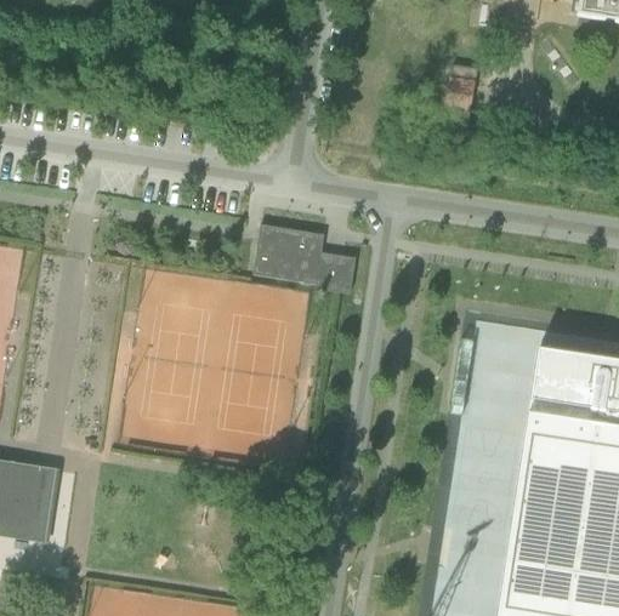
[(580,0),(579,11),(618,17),(618,0),(580,0)]
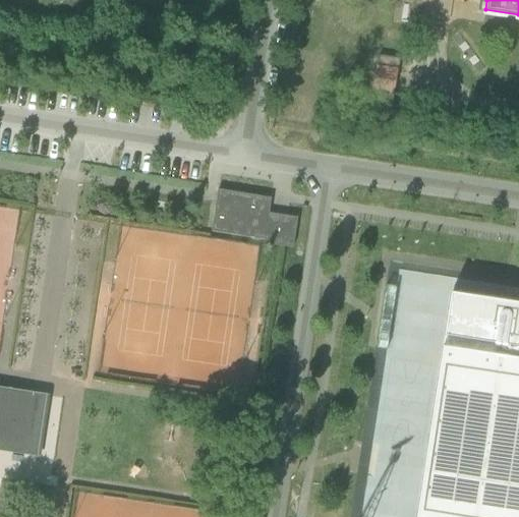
[(393,108),(401,56),(380,53),(371,104),(393,108)]
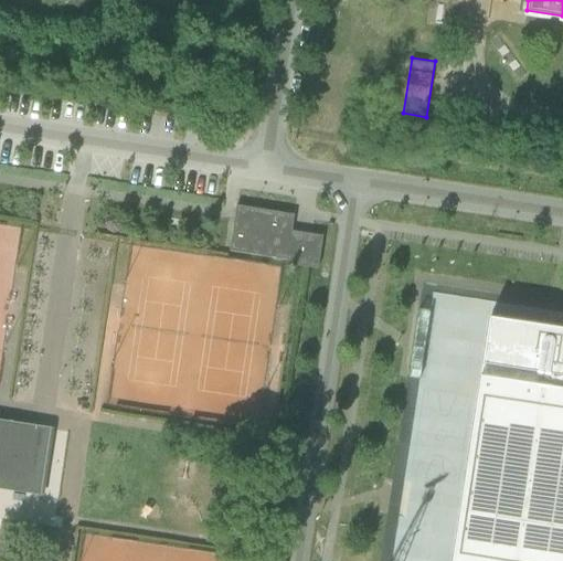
[(299,258),(298,262),(300,263),(300,262),(319,265),(319,263),(318,263),(322,233),(321,232),(321,233),(301,230),(301,232),(293,231),(295,212),(237,203),(231,249),(299,258)]
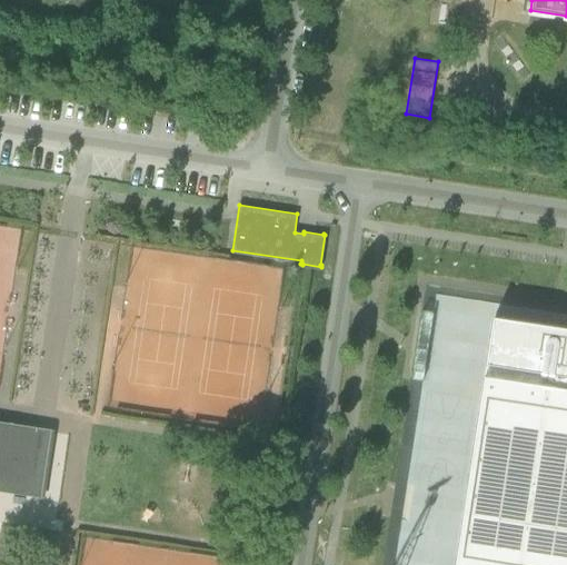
[(424,379),(434,310),(423,309),(413,377),(424,379)]
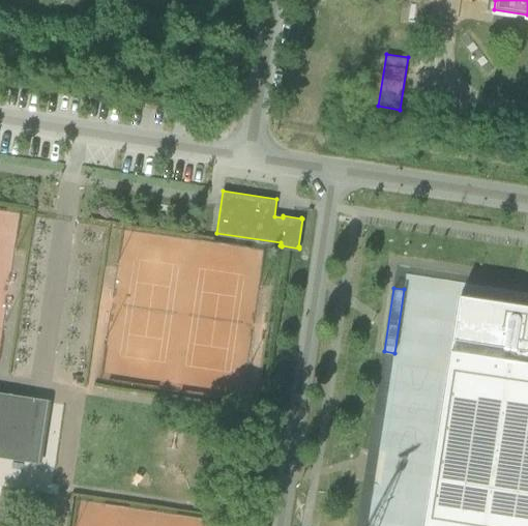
[(423,525),(527,525),(527,307),(459,296),(423,525)]
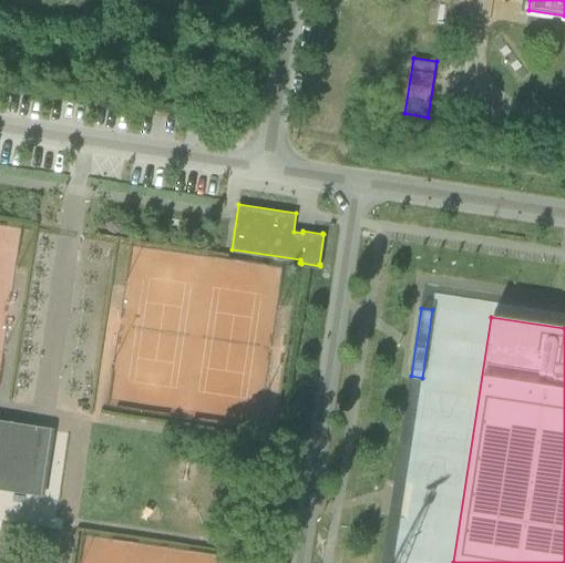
[(23,422),(0,418),(0,480),(33,485),(40,442),(21,439),(23,422)]
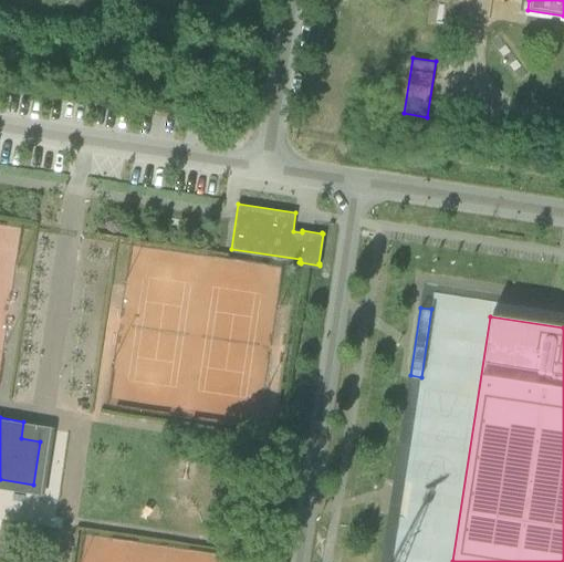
[(0,511),(9,512),(10,501),(0,500),(0,511)]
